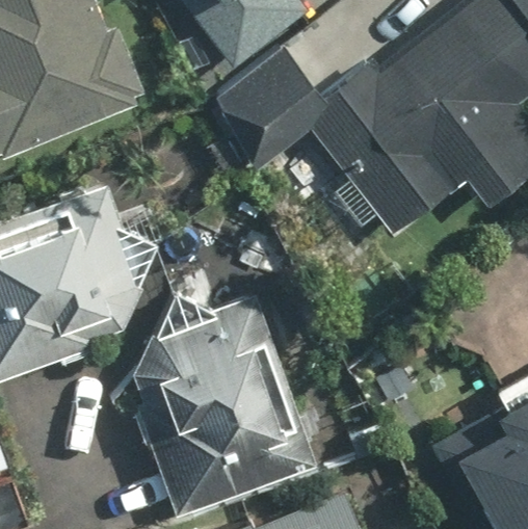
[(105,34),(90,0),(0,0),(0,162),(147,103),(117,29),(105,34)]
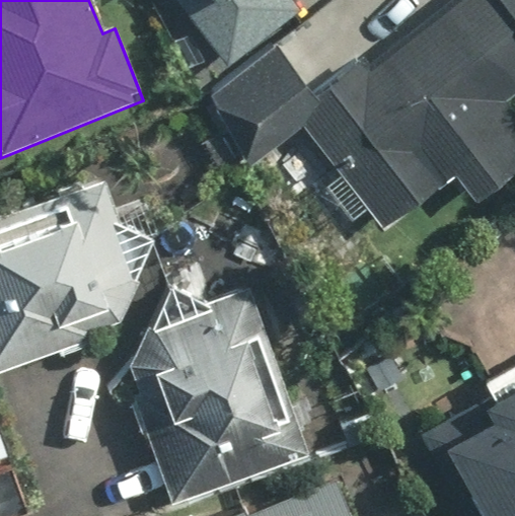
[(157,0),(207,70),(296,6),(291,0),(157,0)]
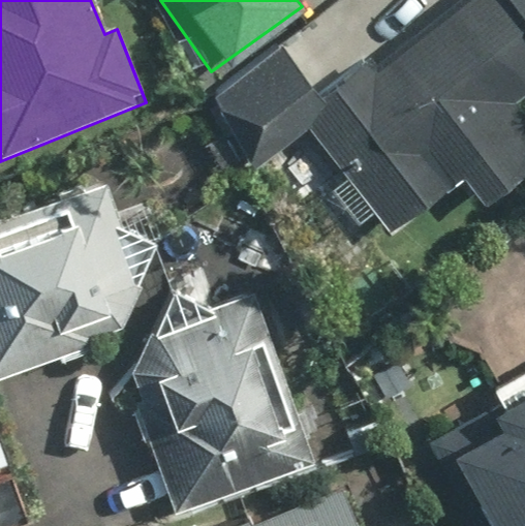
[(524,0),(440,0),(318,93),(282,45),(207,103),(256,169),(299,136),(376,239),(455,179),(481,213),(524,178),(524,123),(511,104),(524,94),(524,0)]
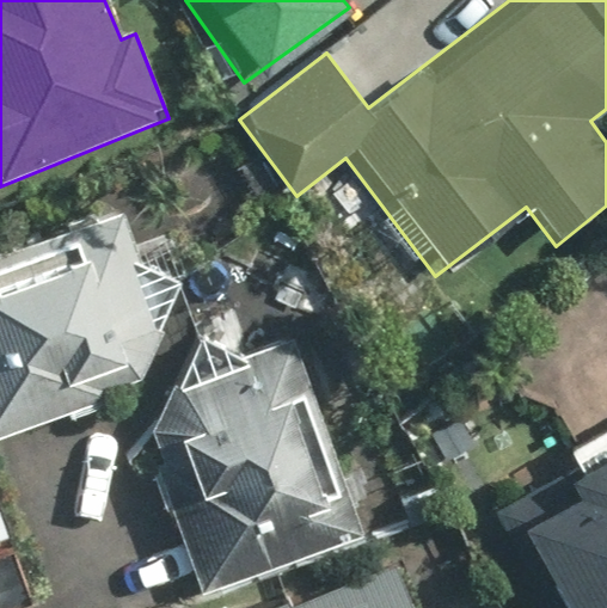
[(134,258),(126,210),(0,257),(0,436),(109,395),(103,378),(148,360),(197,249),(134,258)]
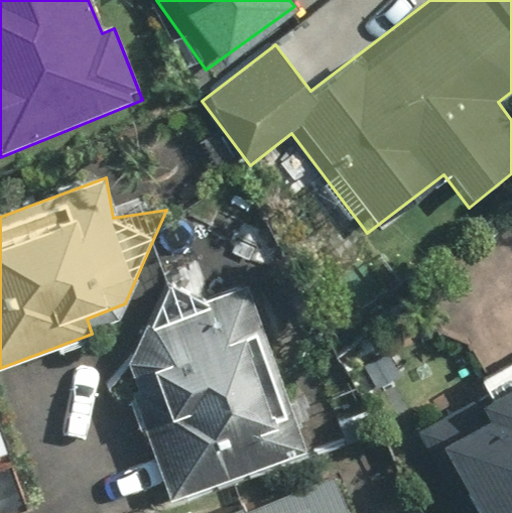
[(308,453),(249,287),(108,339),(168,504),(308,453)]
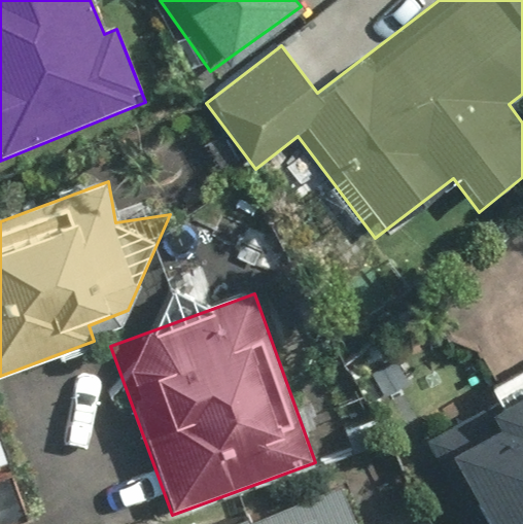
[(522,388),(402,453),(439,523),(522,523),(522,388)]
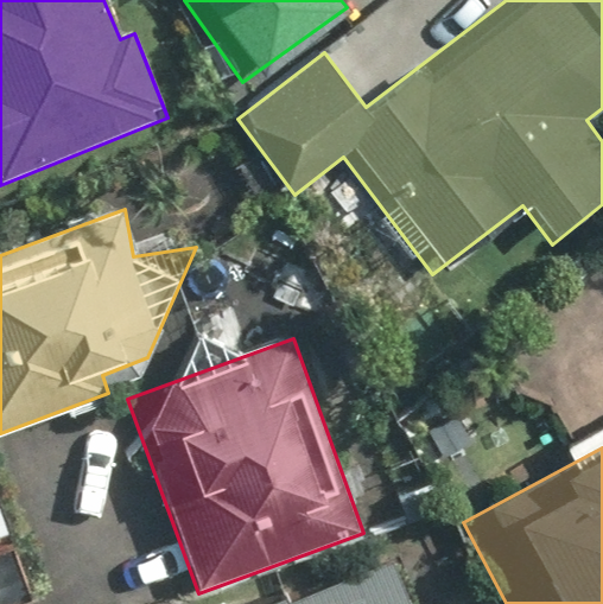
[(407,603),(394,561),(262,603),(407,603)]
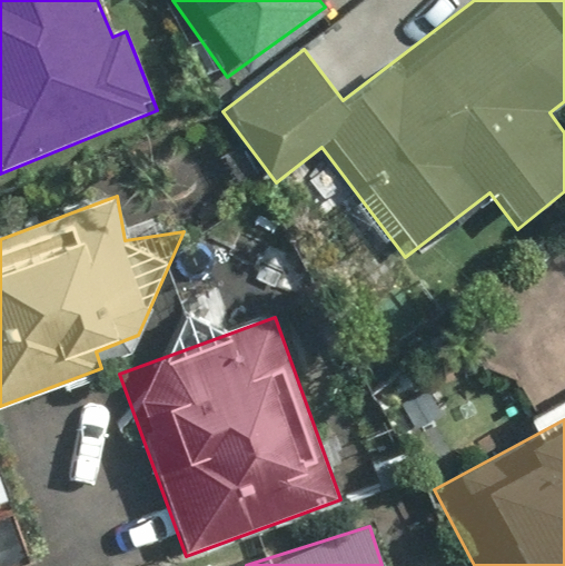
All buildings are outlined.
